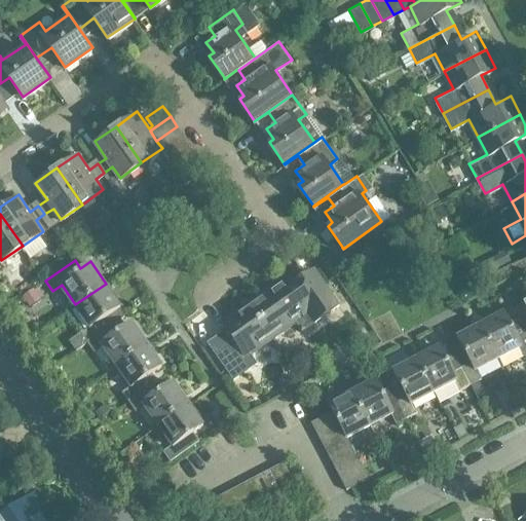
[(271,282),(248,298),(272,334),(297,317),(304,327),(340,302),(314,266),(296,278),(298,281),(279,294),(271,282)]
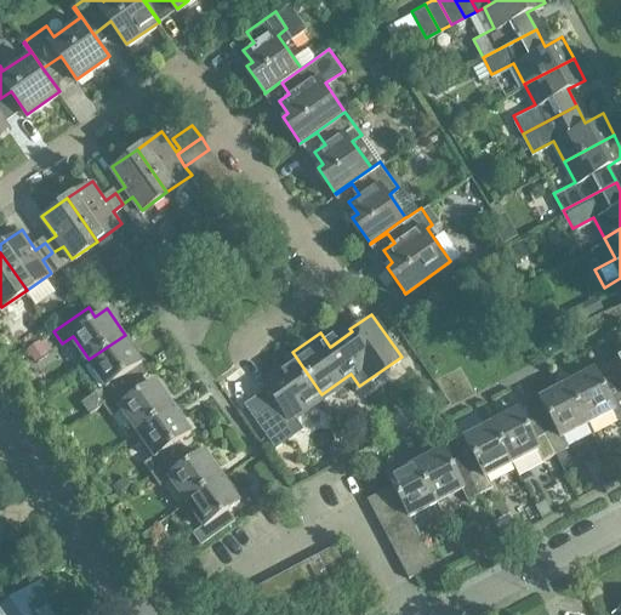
[(125,335),(89,359),(104,382),(95,389),(103,402),(137,379),(130,368),(142,359),(125,335)]
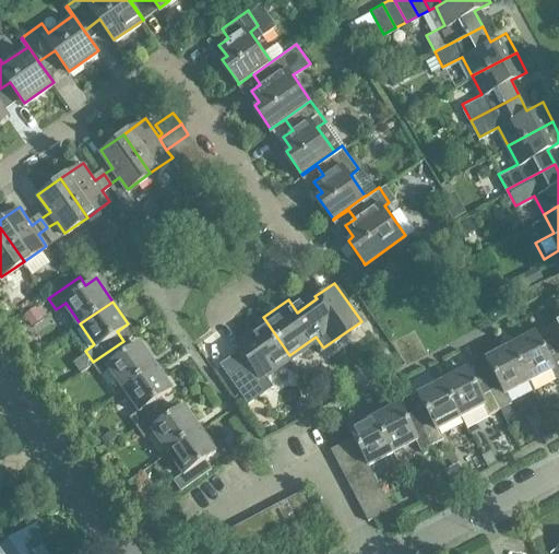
[(289,355),(263,317),(238,334),(246,346),(222,364),(248,401),(273,384),(265,373),(289,355)]
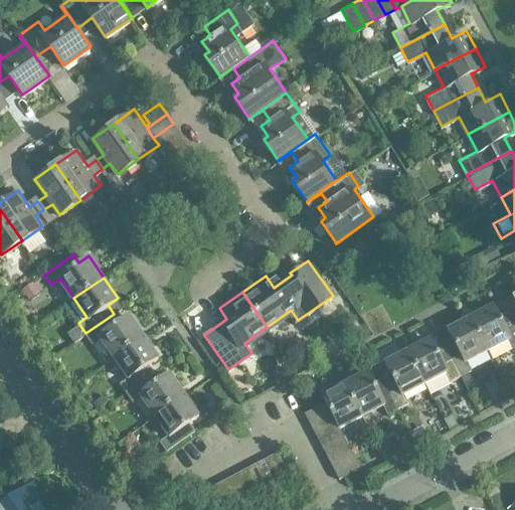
[(494,304),(471,316),(488,348),(509,337),(513,346),(514,344),(514,324),(507,329),(494,304)]
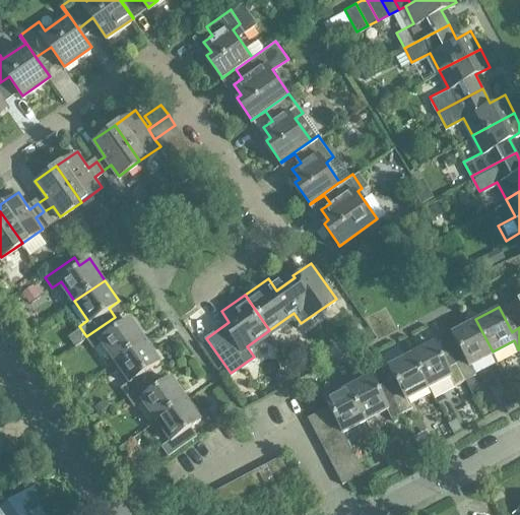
[(121,325),(115,317),(86,336),(93,345),(102,339),(116,360),(145,338),(131,318),(121,325)]
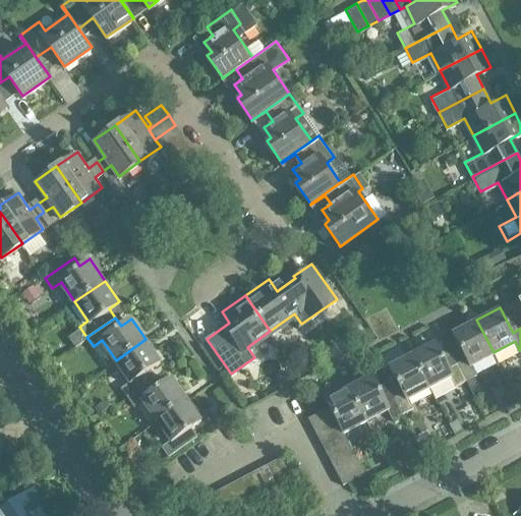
[(494,352),(476,320),(453,332),(466,356),(458,361),(466,378),(477,373),(472,363),(494,352)]
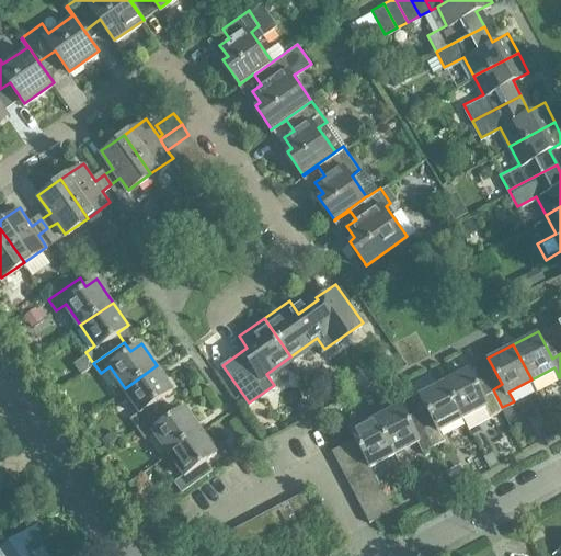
[(157,365),(125,388),(139,409),(130,416),(138,427),(169,405),(162,396),(173,388),(157,365)]
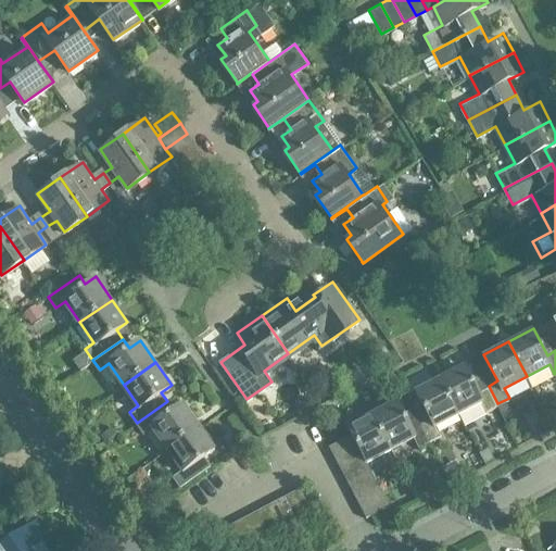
[(465,364),(441,377),(458,412),(481,400),(487,410),(497,403),(489,386),(479,390),(465,364)]
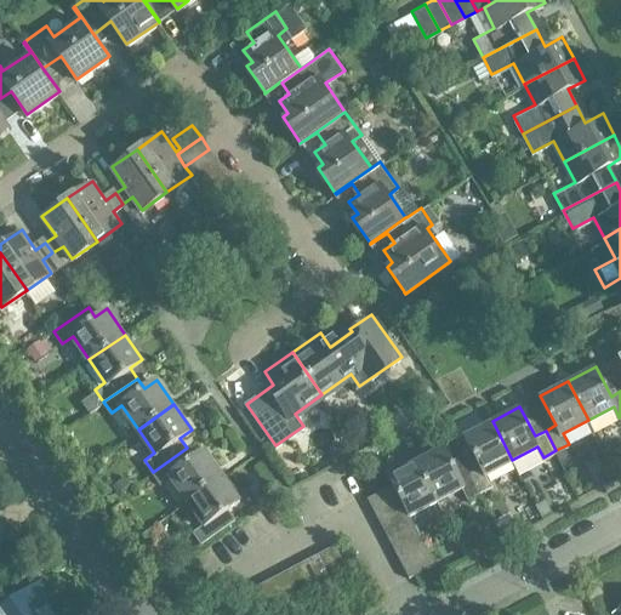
[(512,460),(493,421),(465,434),(480,465),(471,470),(480,489),(493,483),(486,473),(512,460)]
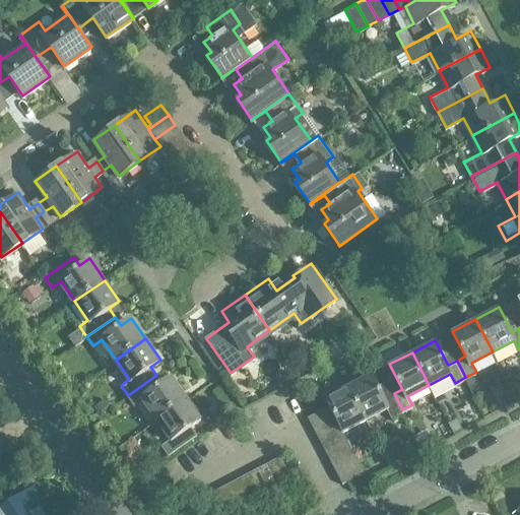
[(372,373),(348,385),(366,417),(387,406),(391,415),(402,409),(394,393),(385,398),(372,373)]
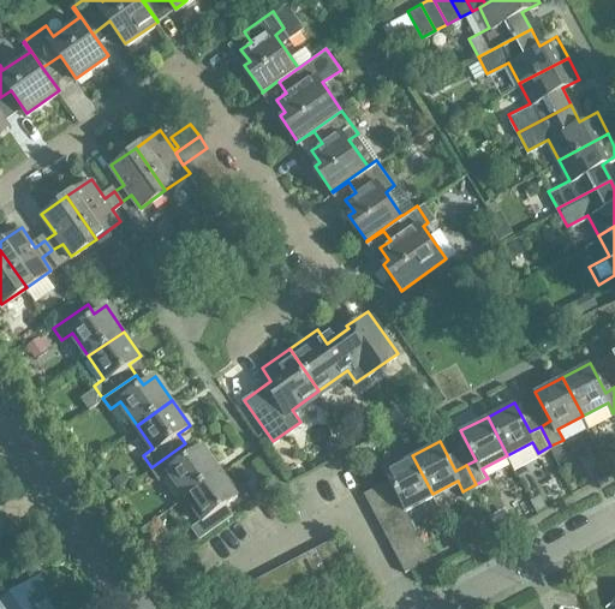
[(191,452),(185,443),(151,467),(159,478),(168,471),(185,495),(221,470),(203,443),(191,452)]
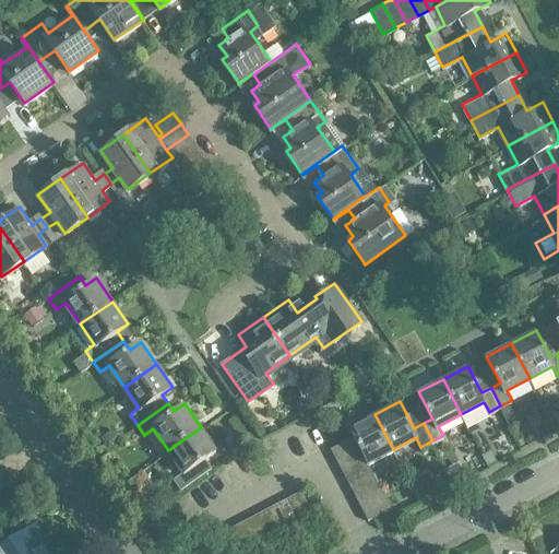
[(375,414),(351,427),(354,434),(360,446),(366,457),(369,462),(393,449),(375,414)]
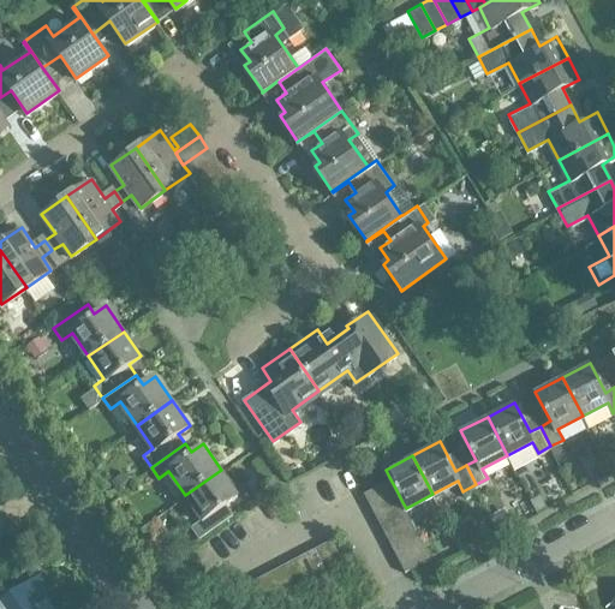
[(221,470),(185,495),(201,517),(191,524),(199,536),(218,523),(210,513),(238,494),(221,470)]
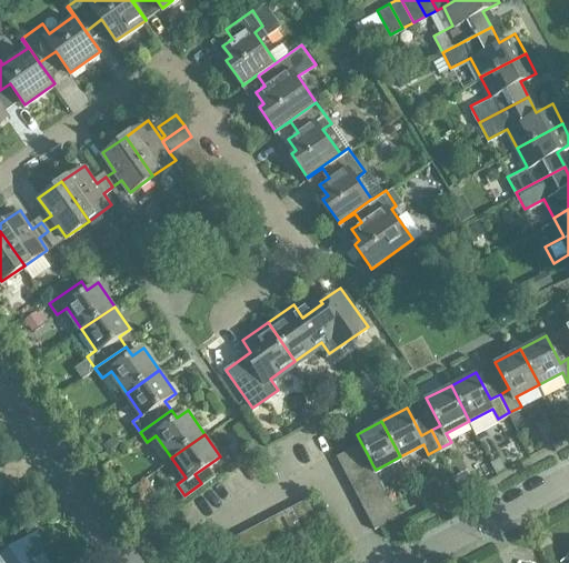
[(343,465),(367,453),(360,441),(359,442),(337,453),(343,465)]
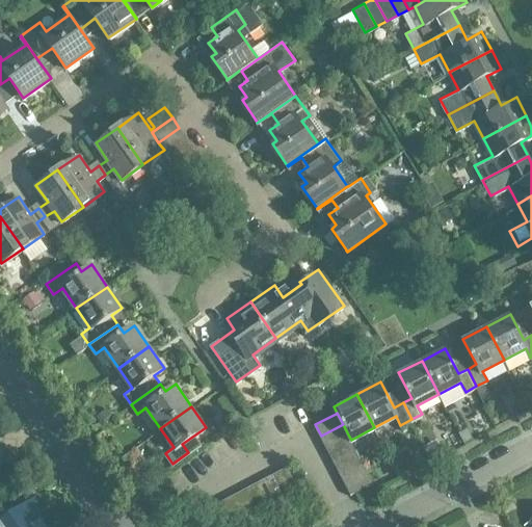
[(326,446),(348,435),(343,424),(321,436),(326,446)]
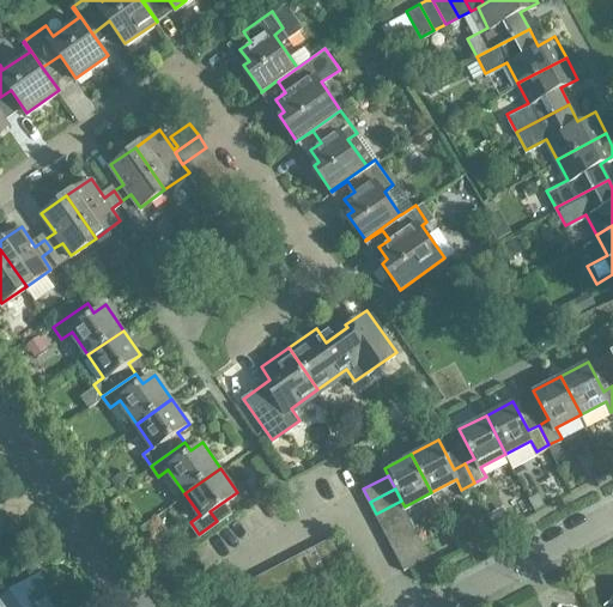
[(410,516),(405,507),(401,501),(376,514),(384,530),(410,516)]
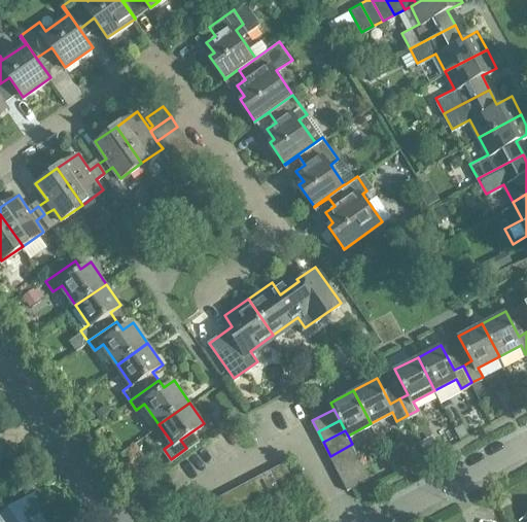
[(358,455),(352,444),(330,456),(336,466),(358,455)]
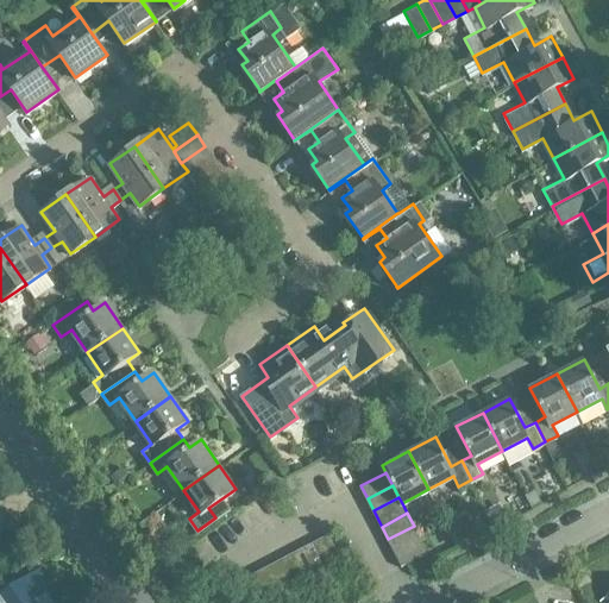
[(395,551),(420,538),(414,526),(388,539),(395,551)]
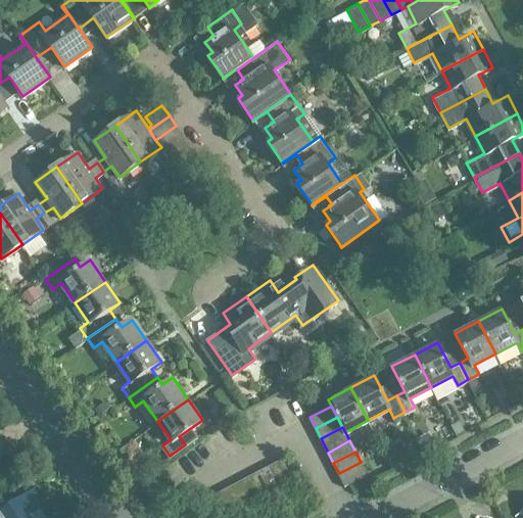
[(284,461),(282,457),(271,462),(282,484),(293,478),(284,461)]
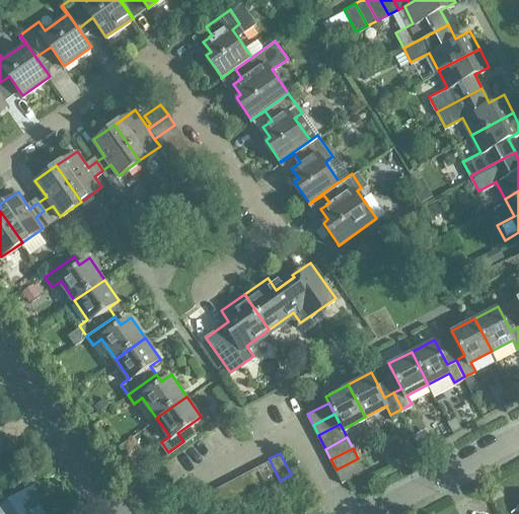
[(280,481),(269,458),(258,464),(270,486),(280,481)]
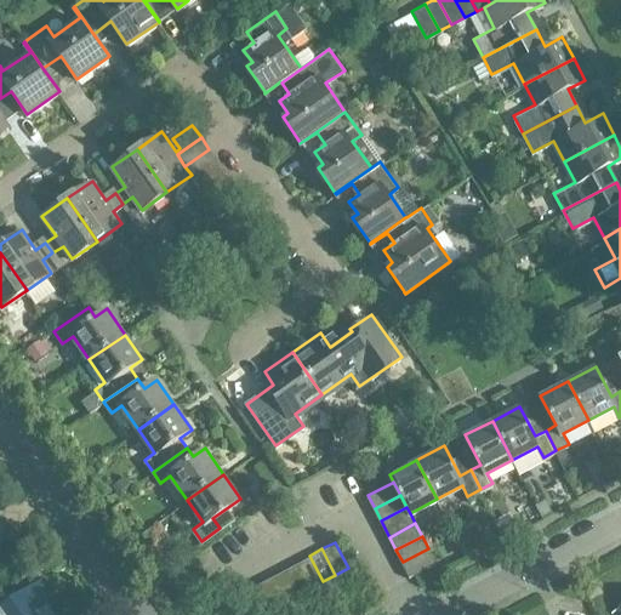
[(434,561),(428,548),(403,562),(408,573),(409,575),(417,570),(434,561)]
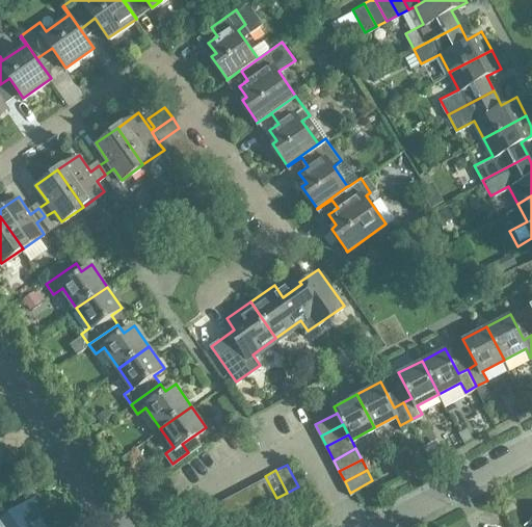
[(276,498),(265,476),(254,482),(265,504),(276,498)]
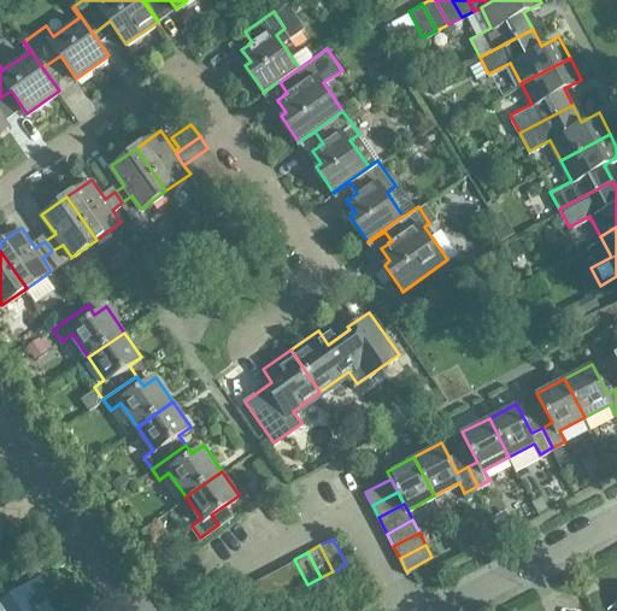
[(307,585),(294,559),(281,565),(294,592),(307,585)]
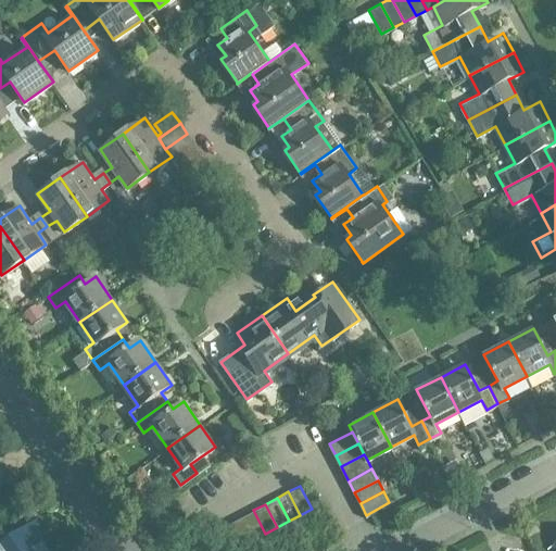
[(265,534),(253,510),(241,516),(253,539),(265,534)]
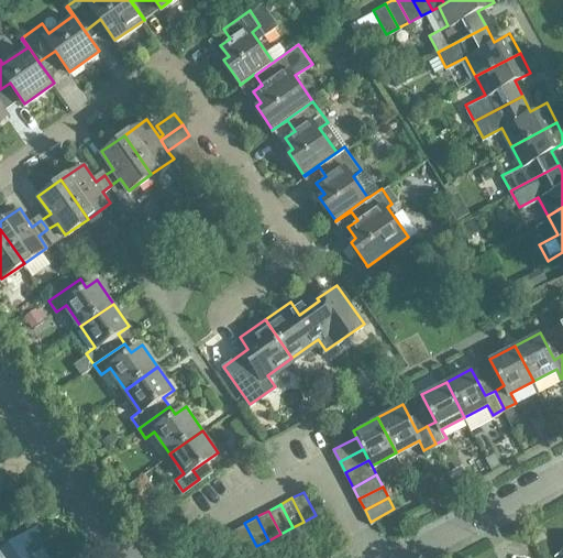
[(256,546),(244,523),(233,529),(245,553),(256,546)]
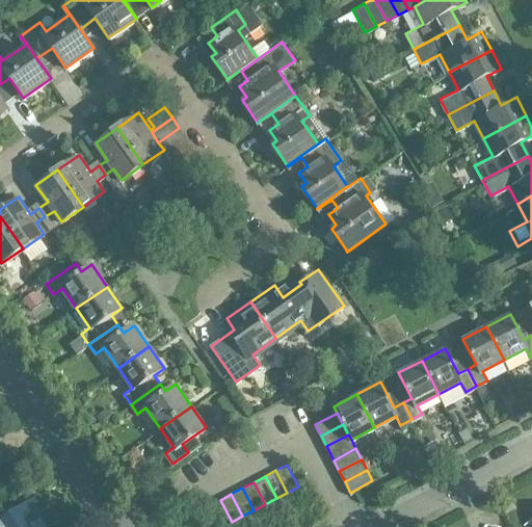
[(0,526),(48,526),(42,518),(48,515),(34,496),(14,510),(10,505),(0,511),(0,526)]
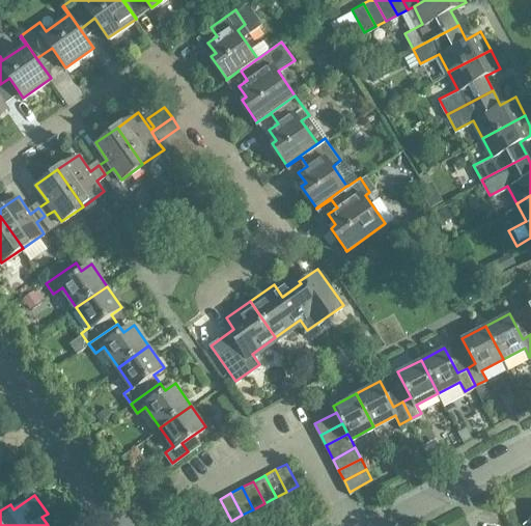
[(220,525),(231,521),(220,499),(208,504),(220,525)]
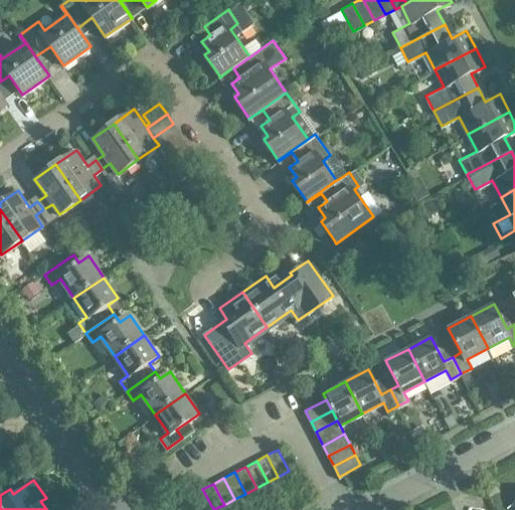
[(213,509),(202,489),(192,495),(199,509),(213,509)]
